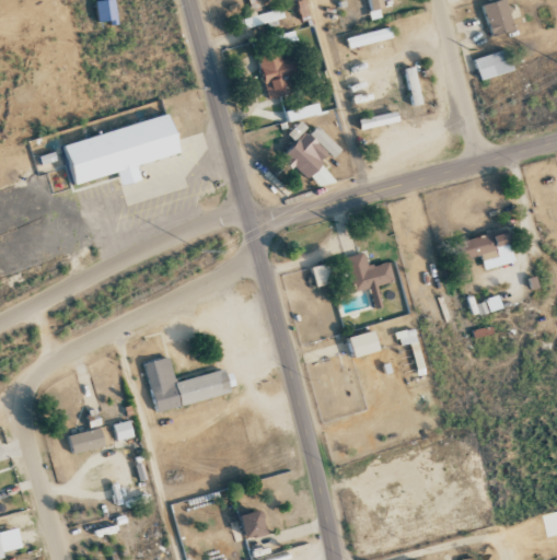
[(116,0),(111,0),(97,1),(100,24),(119,22),(116,0)]
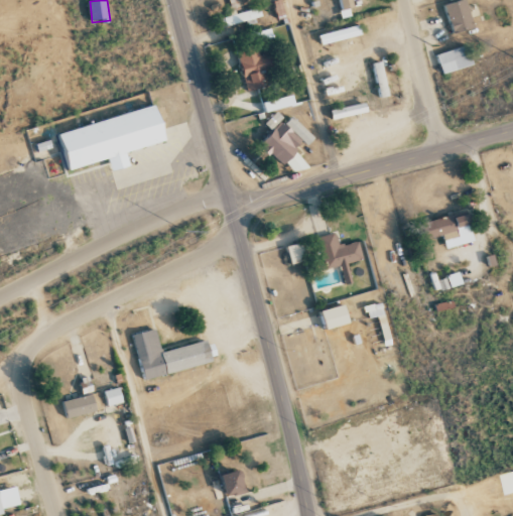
[(342,0),(345,10),(356,7),(354,1),(357,0),(342,0)]
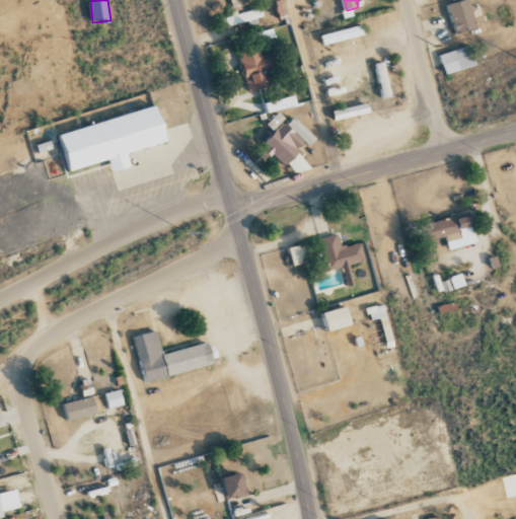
[(478,27),(468,0),(466,0),(448,6),(458,34),(478,27)]
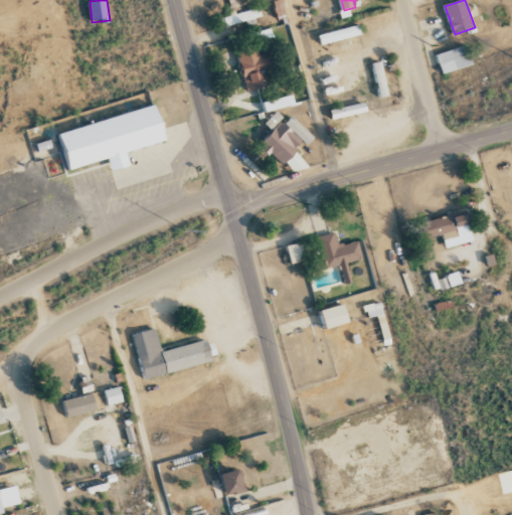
[(222,28),(264,18),(261,7),(231,14),(231,15),(220,18),(222,28)]
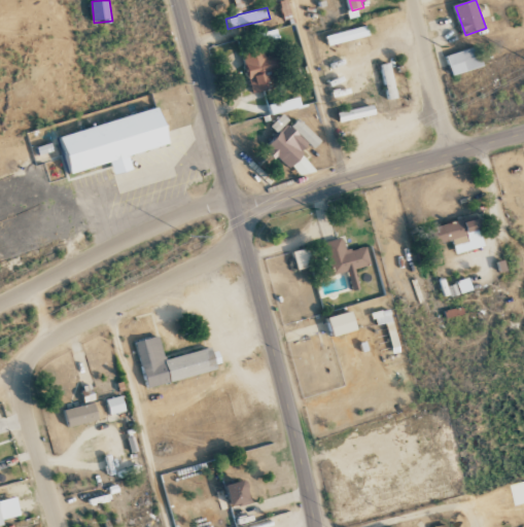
[(327,34),(329,44),(371,37),(370,28),(327,34)]
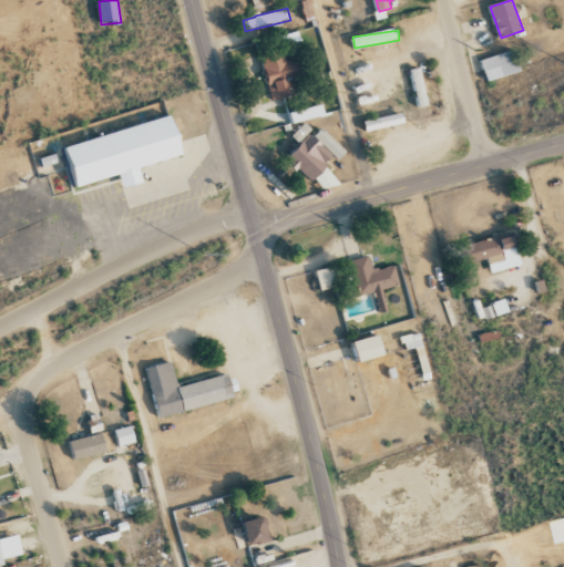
[(300,40),(298,32),(284,37),(286,44),(300,40)]
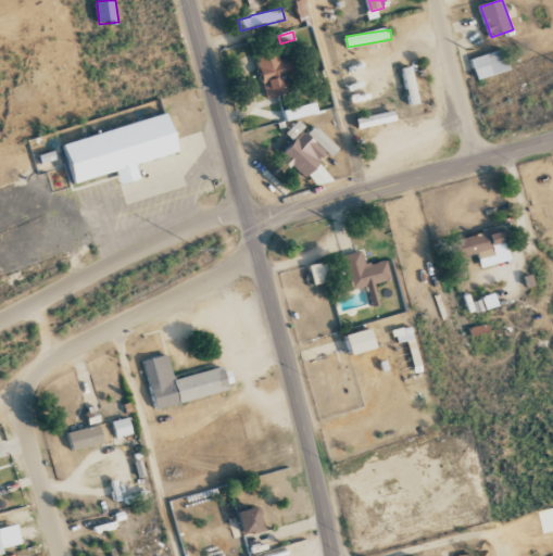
[(281,60),(278,47),(258,51),(266,98),(296,91),(293,79),(298,78),(293,57),(281,60)]
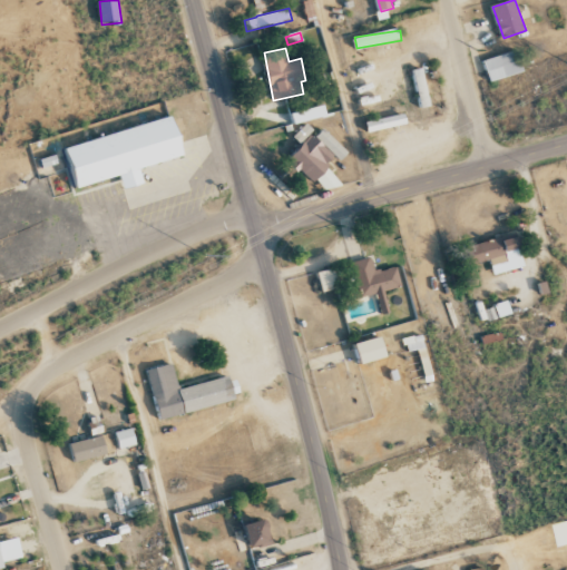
[(491,82),(525,71),(517,50),(485,60),(491,82)]
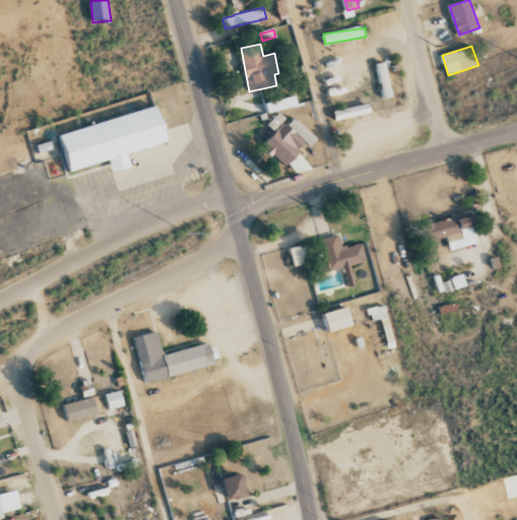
[(385,99),(393,96),(385,63),(378,65),(385,99)]
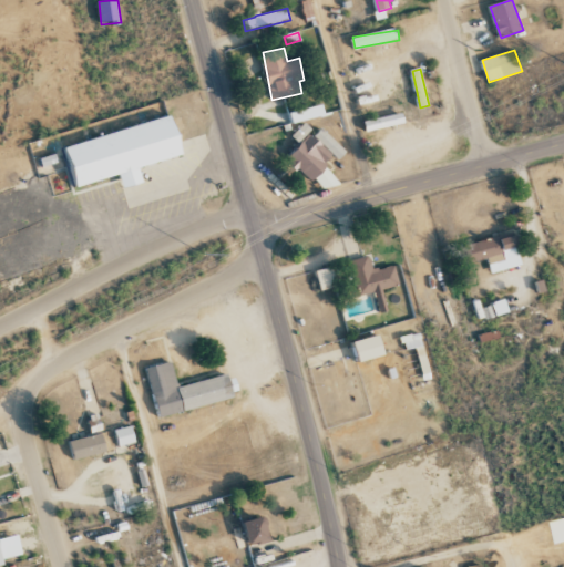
[(326,115),(322,104),(290,113),(294,124),(326,115)]
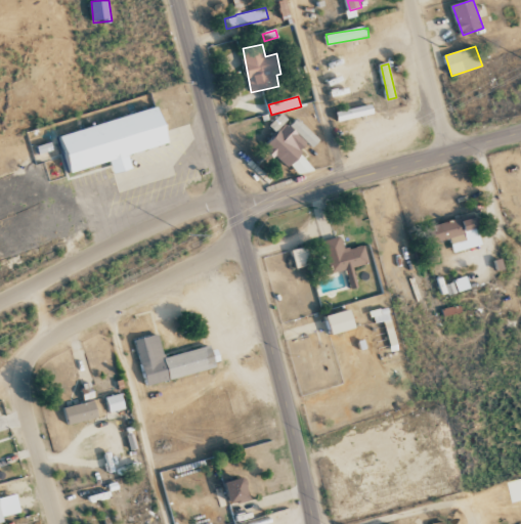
[(375,115),(373,104),(337,112),(339,121),(375,115)]
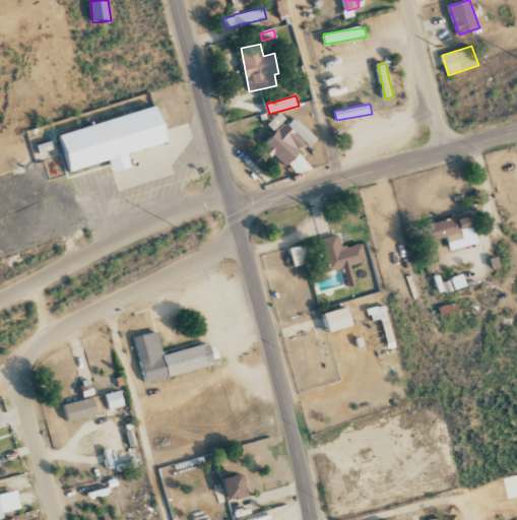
[(169,143),(159,108),(61,133),(71,171),(111,160),(113,173),(132,168),(129,153),(169,143)]
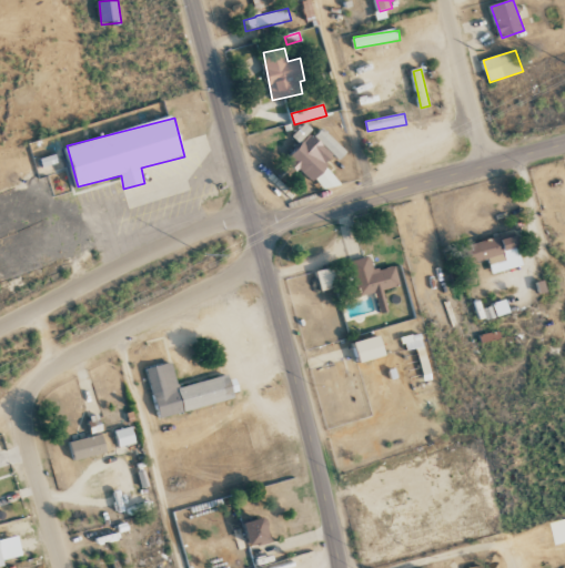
[(347,152),(323,129),(316,135),(304,124),(294,135),(303,143),(288,160),(312,182),(335,158),(339,161),(347,152)]
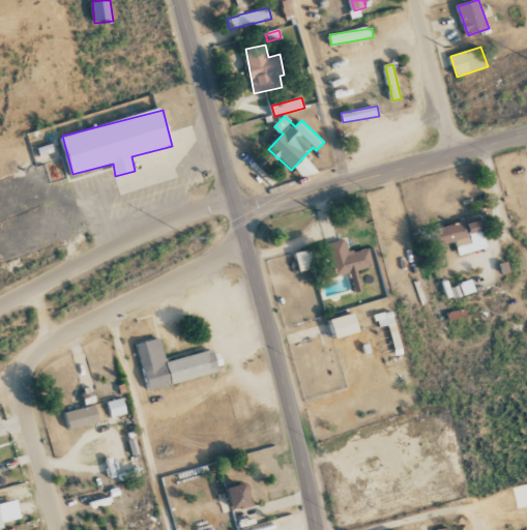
[(460,256),(490,247),(481,217),(435,231),(439,246),(457,241),(460,256)]
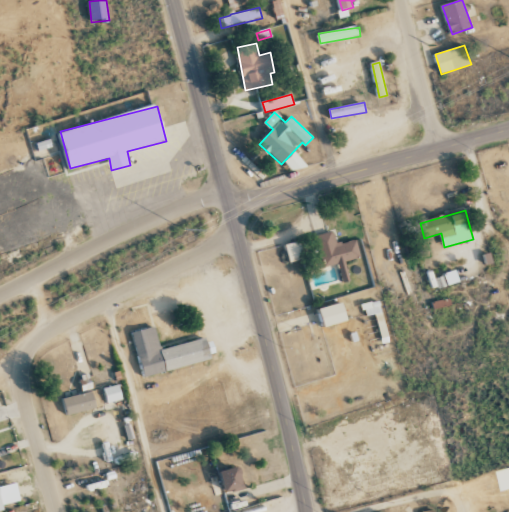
[(339,263),(344,282),(351,280),(346,261),(361,257),(357,239),(337,244),(334,231),(317,236),(324,267),(339,263)]
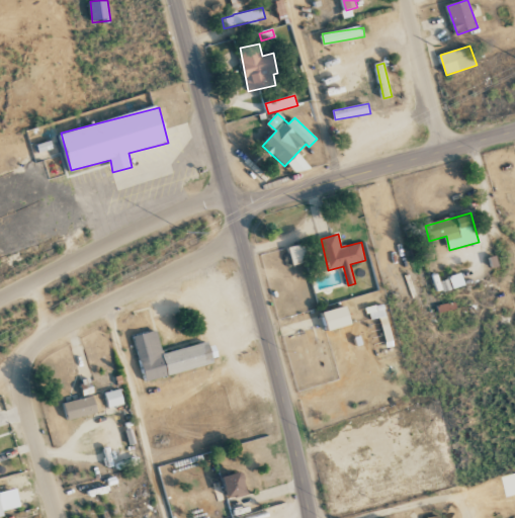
[(289,247),(293,265),(309,261),(305,243),(289,247)]
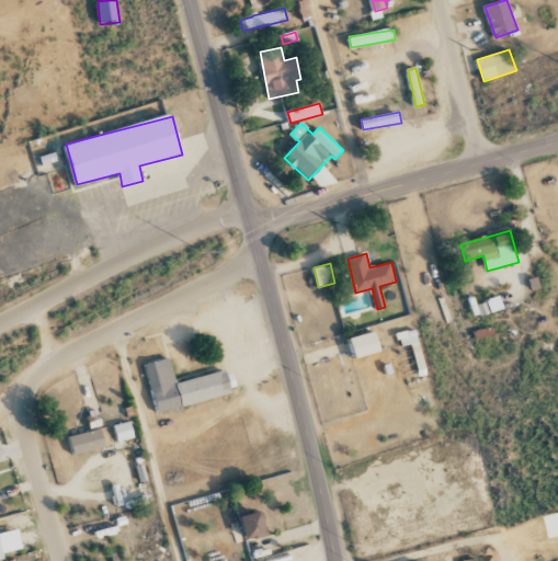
[(504,309),(501,296),(488,299),(491,312),(504,309)]
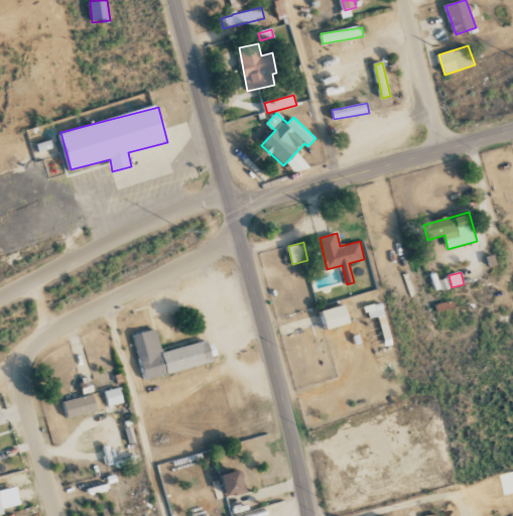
[(323,310),(328,329),(351,323),(346,303),(323,310)]
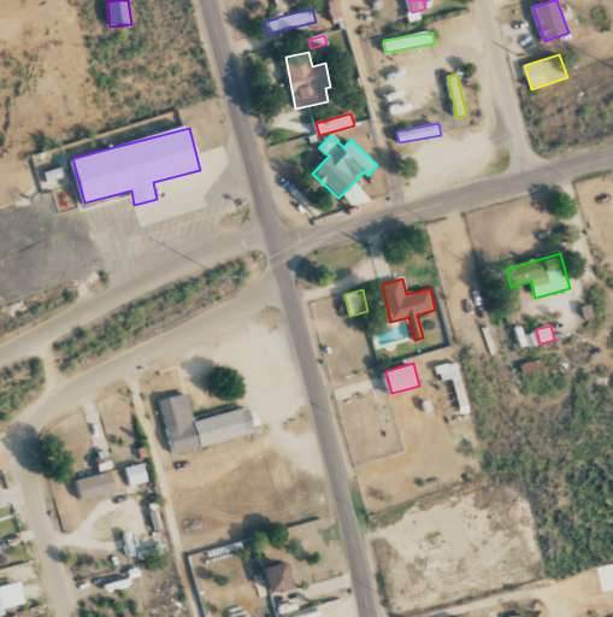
[(160,400),(172,452),(261,432),(257,406),(194,421),(188,393),(160,400)]
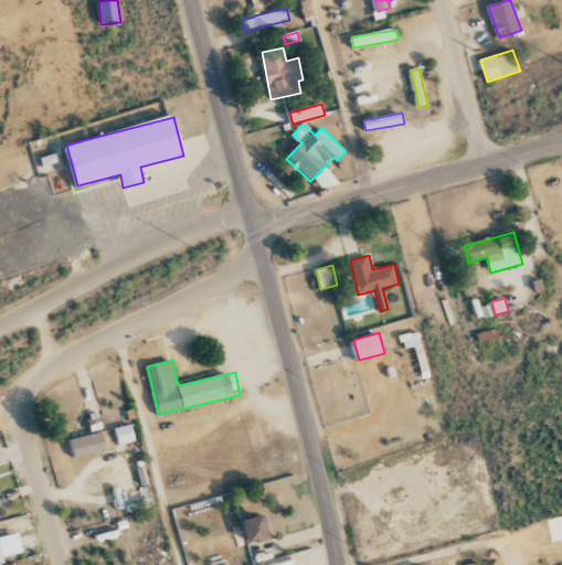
[(116,428),(120,445),(137,440),(131,424),(116,428)]
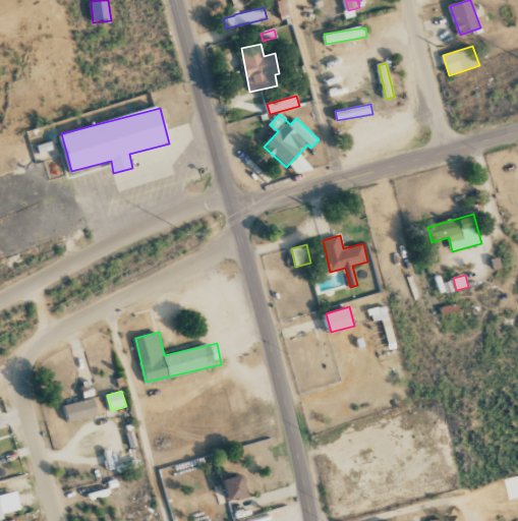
[(65,405),(69,422),(99,414),(95,398),(65,405)]
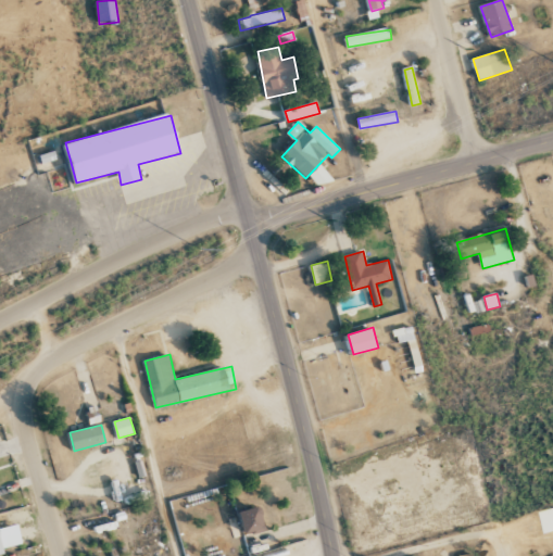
[(266,529),(261,506),(239,512),(246,535),(266,529)]
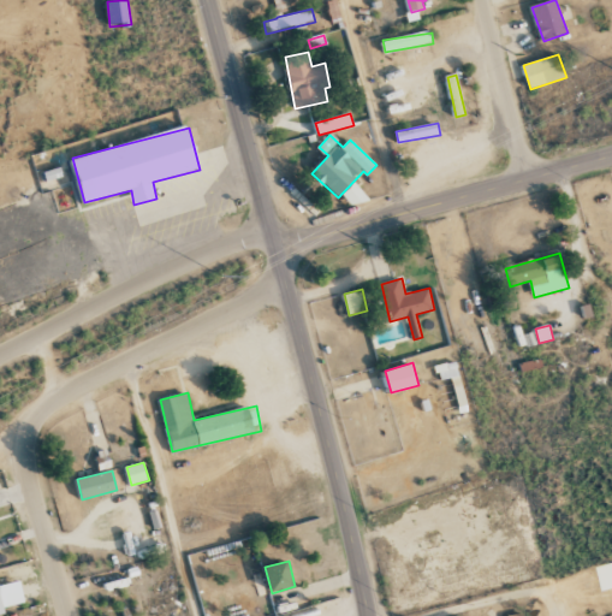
[(21,580),(0,585),(0,614),(6,612),(5,608),(25,603),(21,580)]
